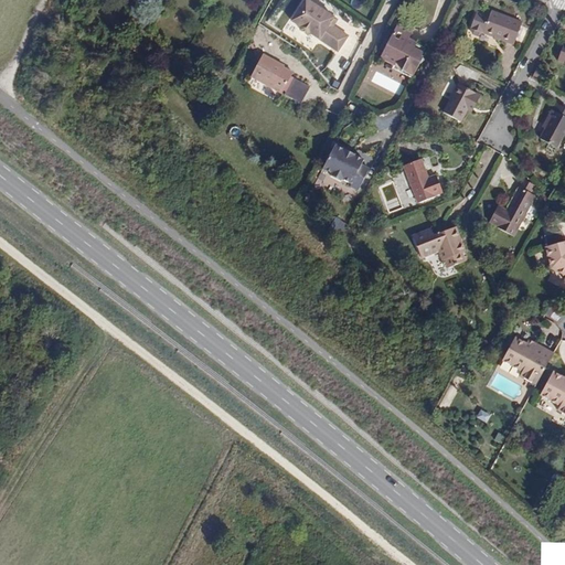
[(334,17),(308,0),(306,0),(292,21),(300,25),(301,30),(308,34),(311,33),(338,51),(348,35),(333,25),(330,23),(334,17)]
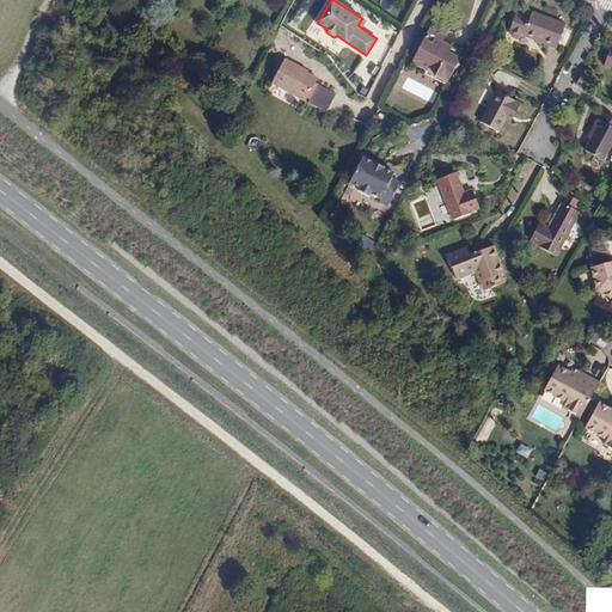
[(557,48),(565,25),(532,12),(531,19),(522,16),(518,14),(512,31),(513,31),(514,37),(519,38),(524,36),(557,48)]
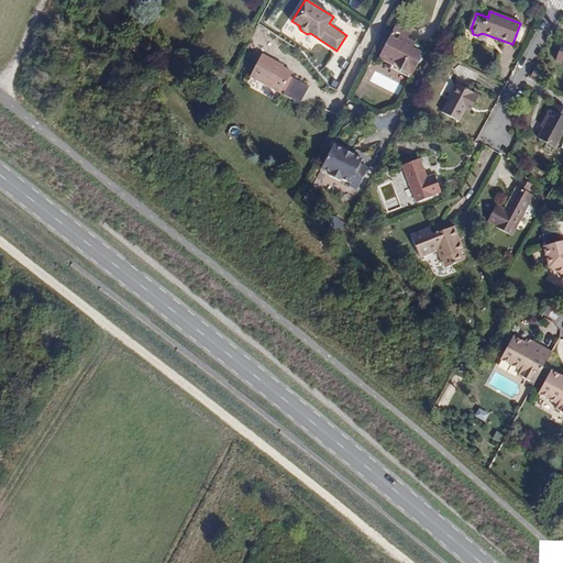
[(420,56),(422,53),(414,48),(416,44),(407,40),(414,28),(399,20),(379,57),(400,68),(399,70),(410,76),(417,64),(421,62),(420,56)]
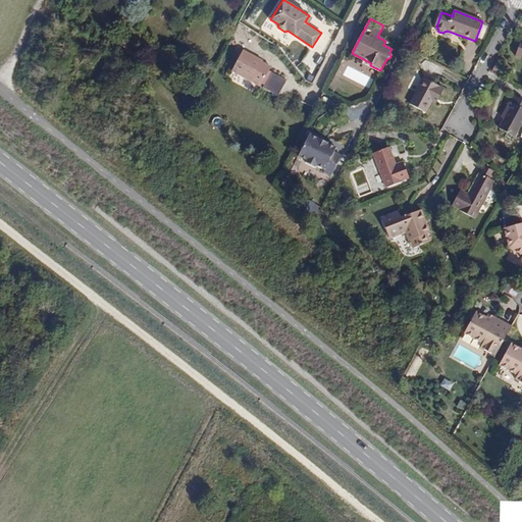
[(244,75),(254,56),(243,51),(231,70),(260,86),(261,84),(244,75)]
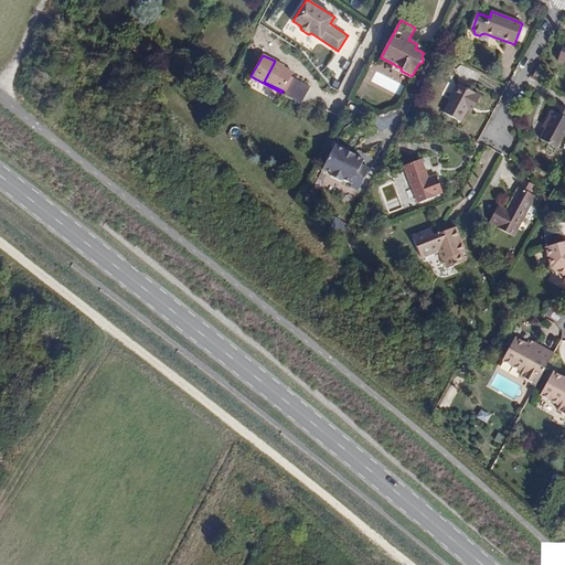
[(283,91),(292,73),(277,64),(278,63),(275,61),(264,82),(283,91)]
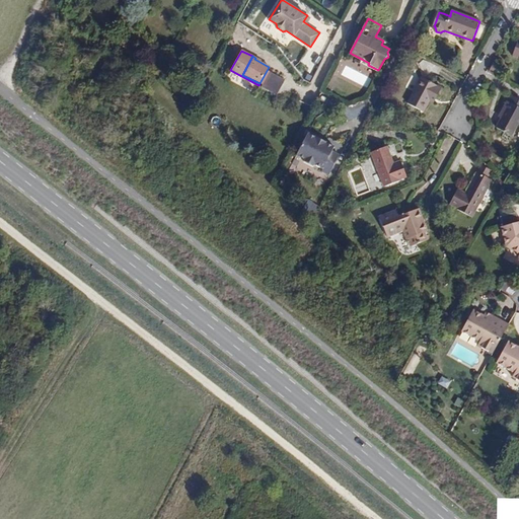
[(497,76),(501,68),(493,64),(489,72),(497,76)]
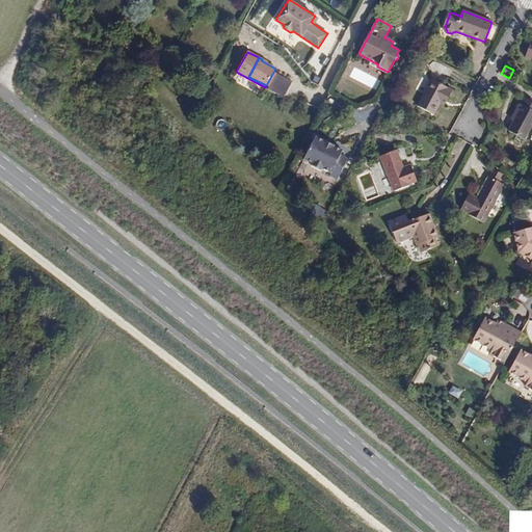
[(291,81),(276,73),(268,89),(283,97),(291,81)]
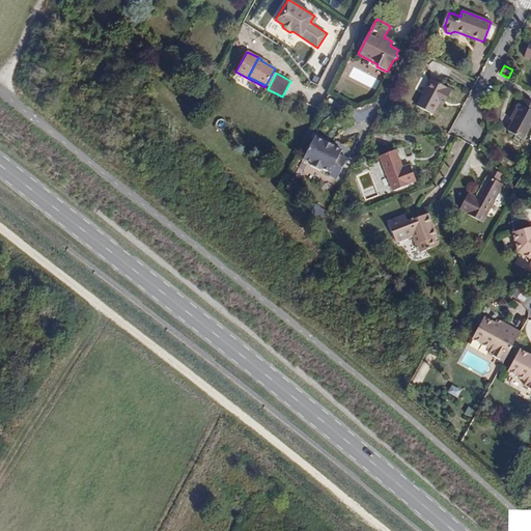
[(444,105),(451,90),(431,80),(417,106),(432,114),(439,103),(444,105)]
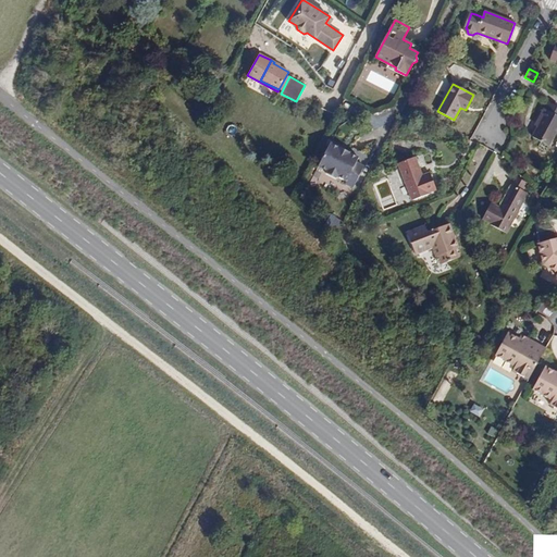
[(548,146),(556,130),(556,106),(551,102),(546,110),(544,109),(536,123),(540,124),(533,137),(548,146)]
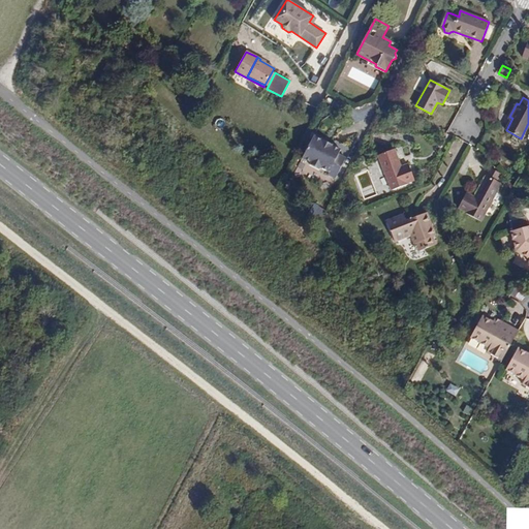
[(330,170),(339,153),(341,149),(332,144),(331,146),(322,142),(323,139),(314,134),(303,157),(311,161),(310,163),(319,168),(320,166),(330,170)]
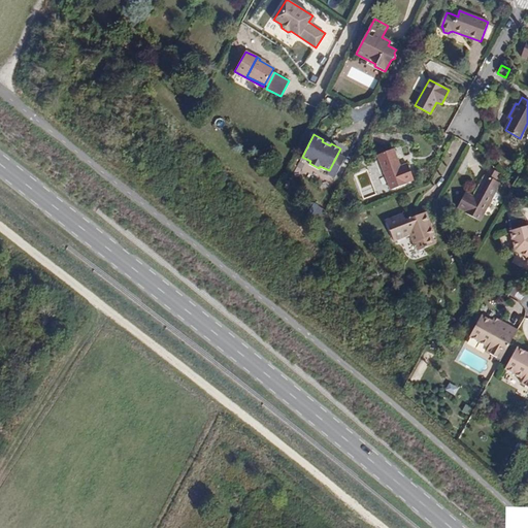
[(414,179),(408,164),(400,167),(394,150),(378,156),(391,190),(406,185),(406,183),(414,179)]
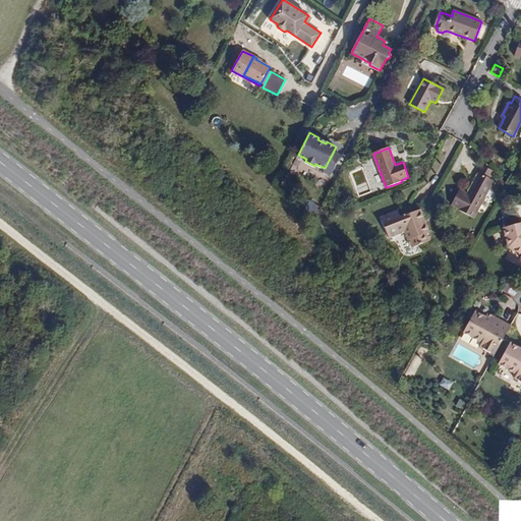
[(331,174),(341,155),(334,151),(325,168),(324,170),(331,174)]
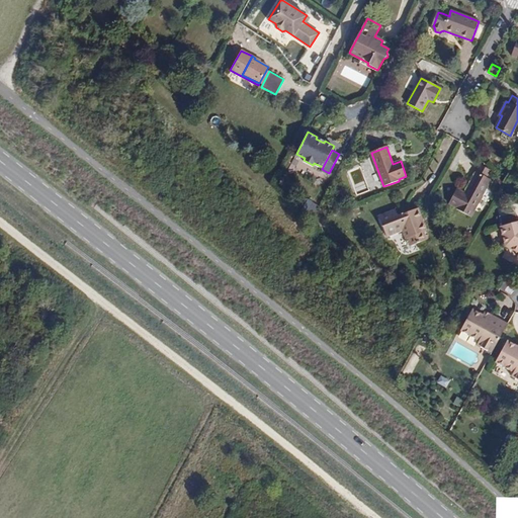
[(488,178),(491,171),(481,165),(477,173),(488,178)]
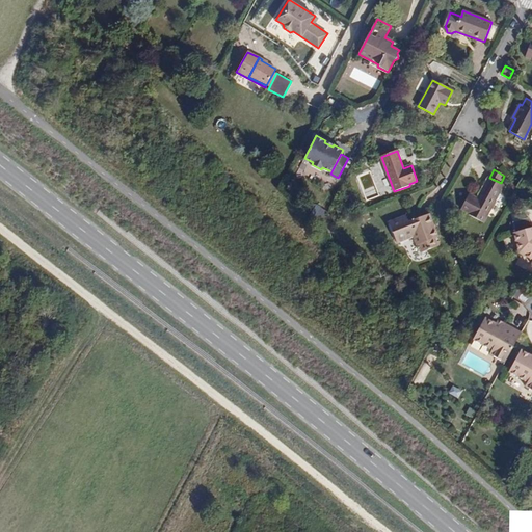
[(483,223),(504,185),(501,183),(489,178),(478,200),(470,194),(461,209),(470,214),(469,215),(483,223)]
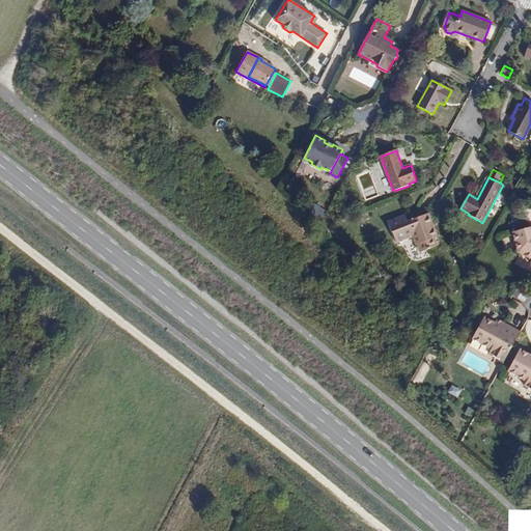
[(323,212),(330,200),(318,194),(312,204),(323,212)]
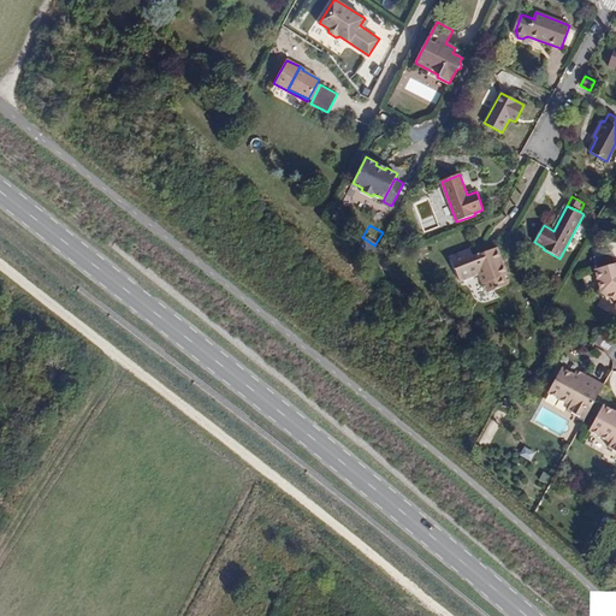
[(508,274),(497,248),(472,258),(483,284),(485,284),(487,292),(507,285),(504,277),(508,274)]
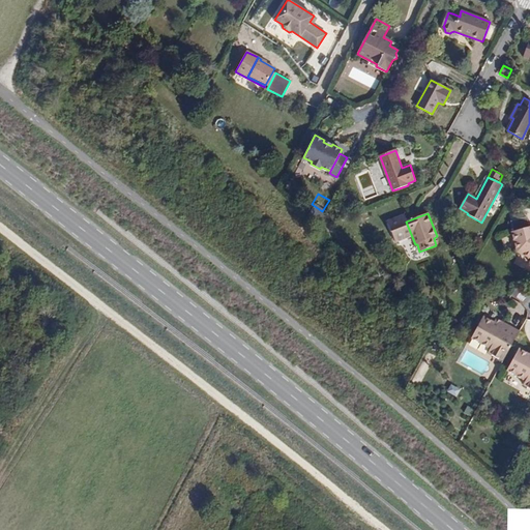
[(529,229),(510,234),(516,254),(529,262),(528,266),(529,267),(529,229)]
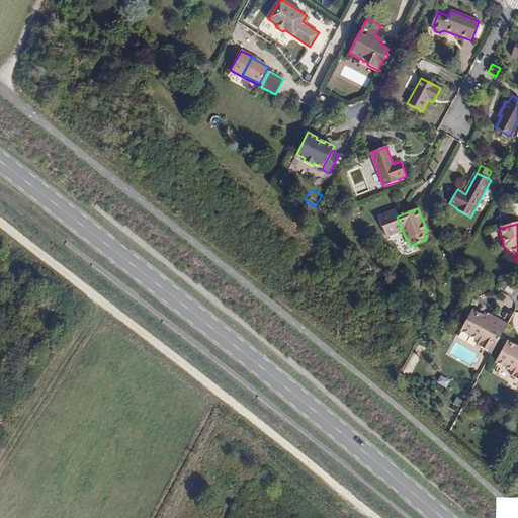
[(491,354),(507,326),(490,316),(488,319),(483,316),(472,311),(460,332),(479,342),(477,346),(491,354)]
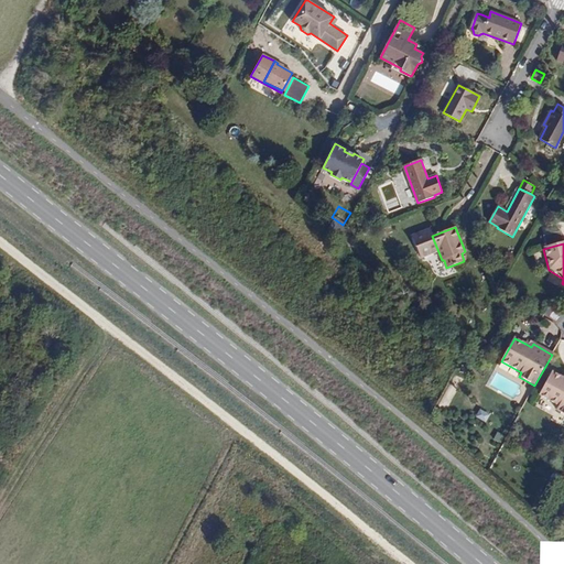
[(563,415),(563,379),(552,372),(546,383),(548,384),(540,397),(559,408),(556,411),(563,415)]
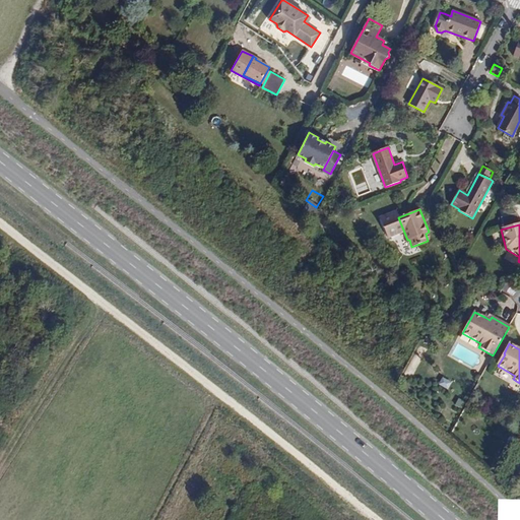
[(498,366),(505,354),(504,353),(497,366),(498,366)]
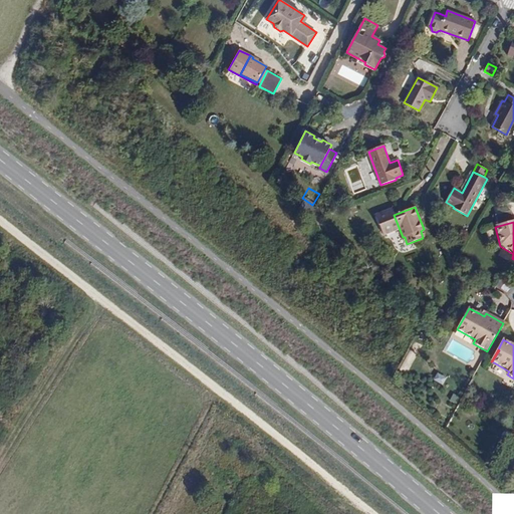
[(448,378),(438,371),(433,379),(444,386),(448,378)]
